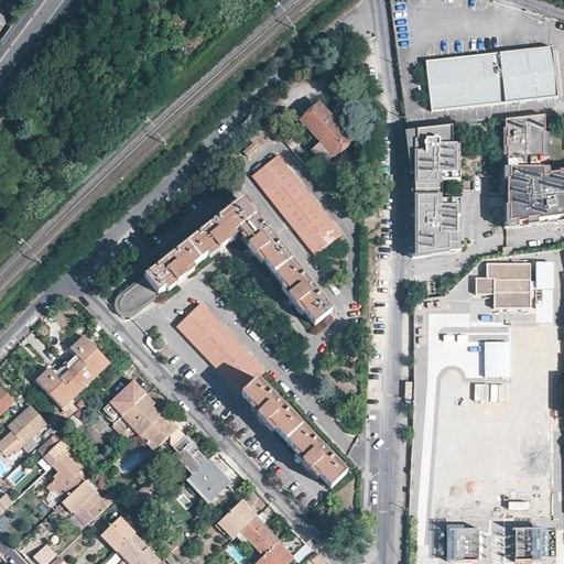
[(563,97),(557,47),(432,63),(438,112),(563,97)]
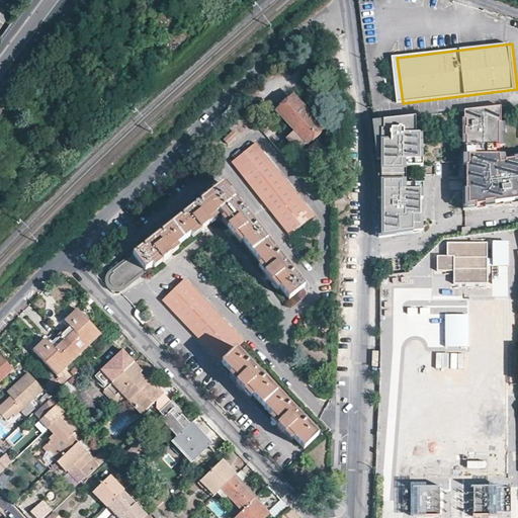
[(322,130),(292,98),(277,111),(294,132),(285,140),(296,153),(322,130)]
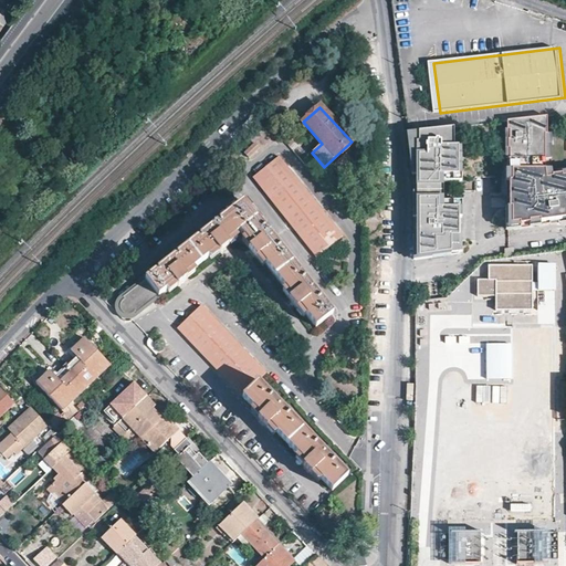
[(555,117),(507,123),(507,230),(509,230),(565,221),(565,174),(552,177),(555,117)]
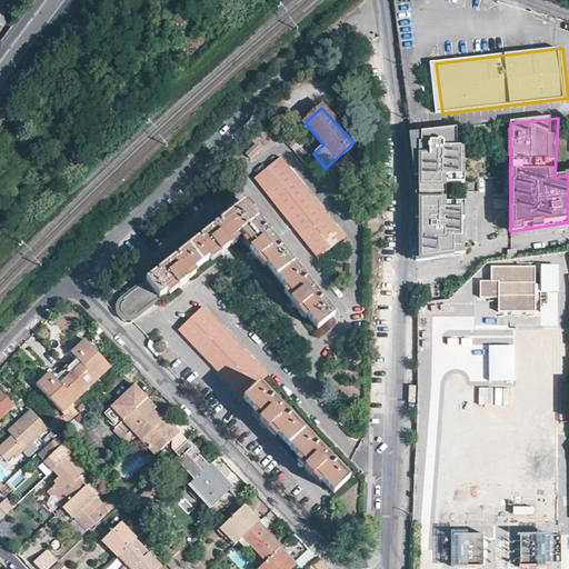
[(459,126),(410,131),(411,141),(417,140),(417,153),(412,153),(417,183),(417,208),(420,208),(420,235),(417,235),(417,259),(460,255),(460,201),(445,201),(445,182),(460,182),(459,126)]
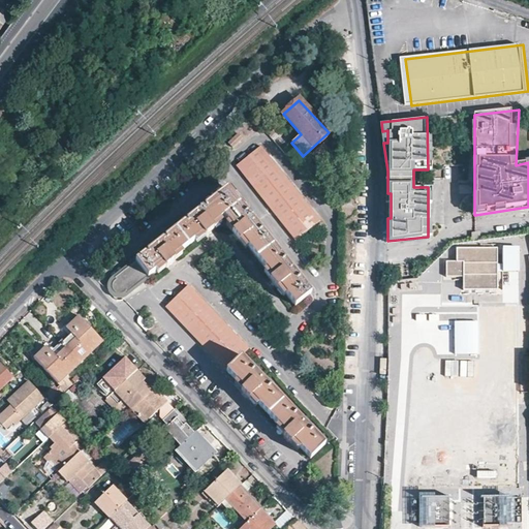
[(243,138),(237,133),(226,143),(231,149),(243,138)]
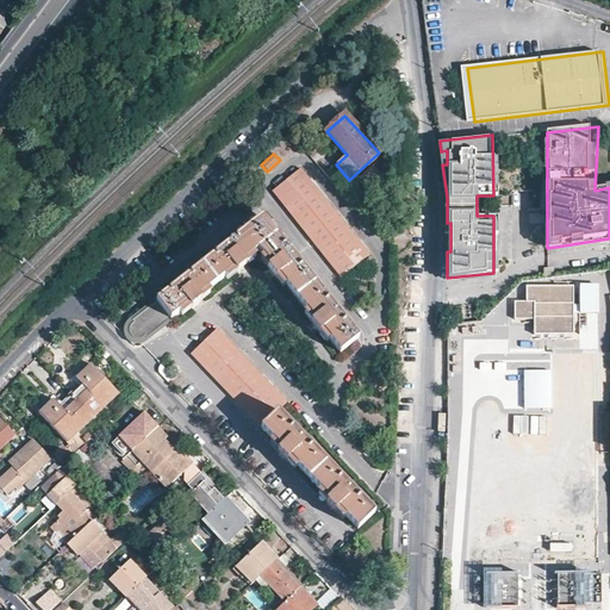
[(369,255),(302,168),(273,191),(341,277),(369,255)]
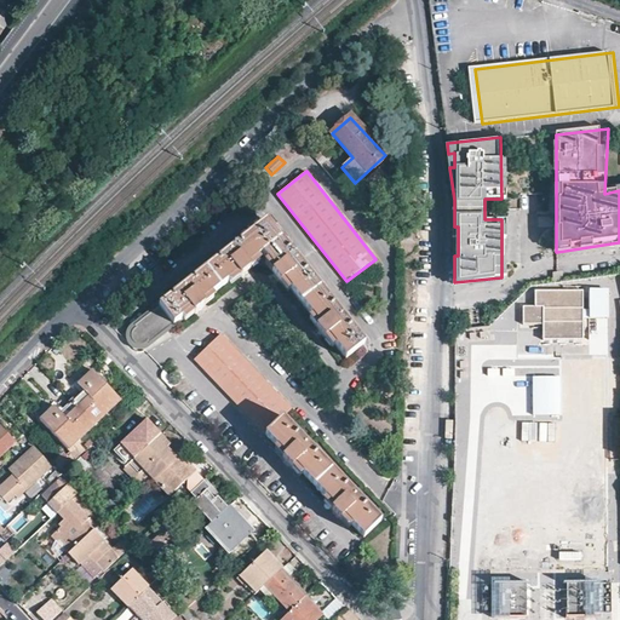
[(365,344),(291,251),(268,219),(135,325),(136,326),(132,332),(133,339),(139,344),(147,344),(148,343),(149,344),(191,311),(194,314),(205,305),(202,302),(237,275),(240,277),(251,269),(248,267),(263,254),(275,270),(271,273),(281,282),(283,281),(320,326),(316,328),(325,339),(327,336),(345,359),(365,344)]
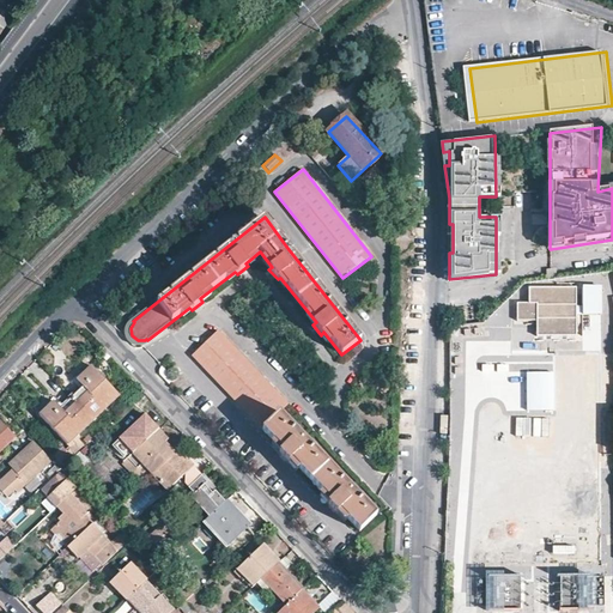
[(575,303),(575,286),(529,286),(528,303),(519,303),(519,319),(536,319),(536,333),(575,333),(575,314),(598,314),(598,286),(580,286),(580,303),(575,303)]
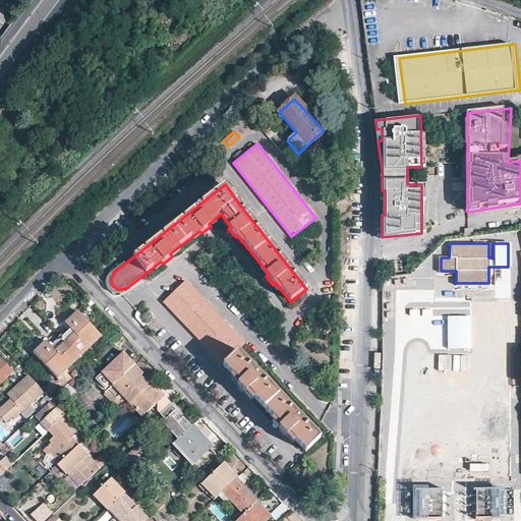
[(300,418),(238,351),(244,345),(185,282),(164,302),(193,335),(244,388),(285,430),(305,452),(321,438),(300,418)]
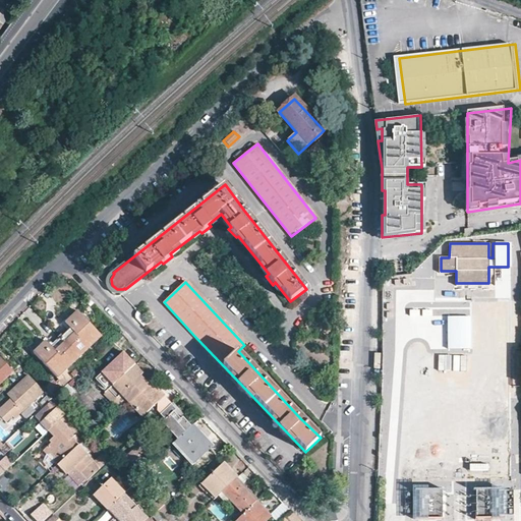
[(58,378),(101,336),(78,311),(70,320),(68,316),(61,323),(67,330),(61,336),(54,343),(47,337),(41,343),(43,345),(35,353),(58,378)]
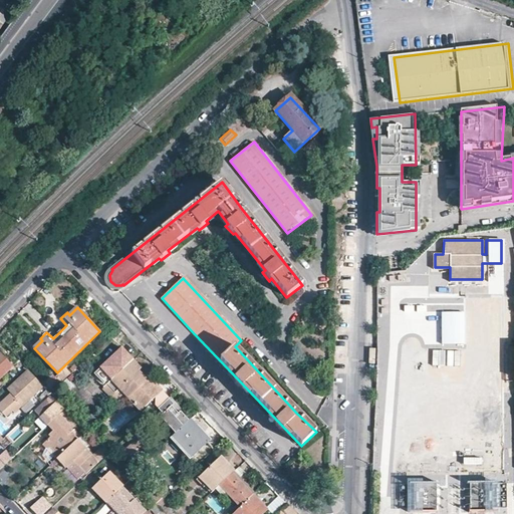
[(464,311),(441,312),(442,343),(465,343),(464,311)]
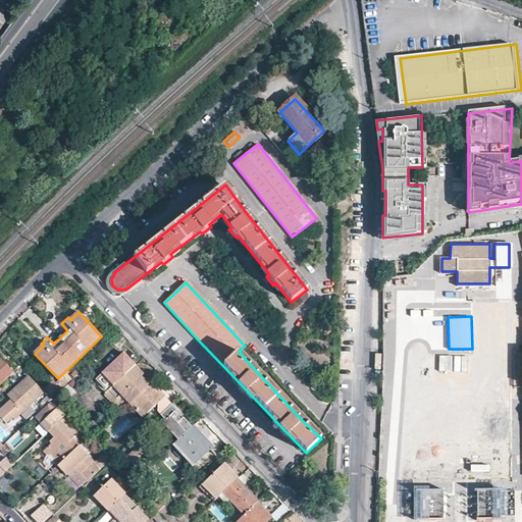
[(134,365),(122,353),(94,379),(106,392),(108,390),(134,365)]
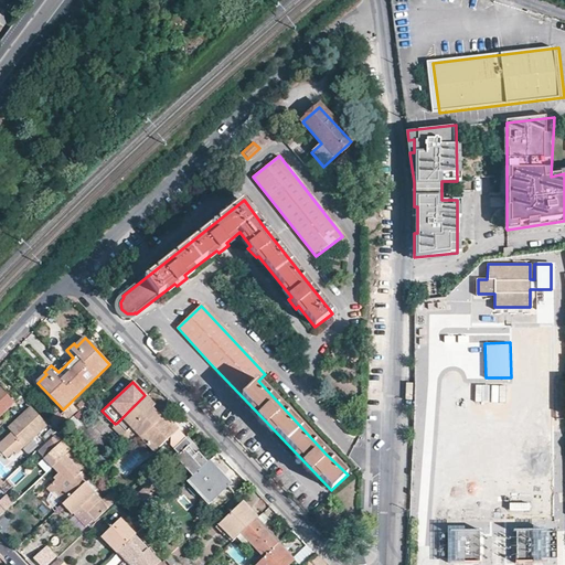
[(0,390),(0,417),(16,404),(1,388),(0,390)]
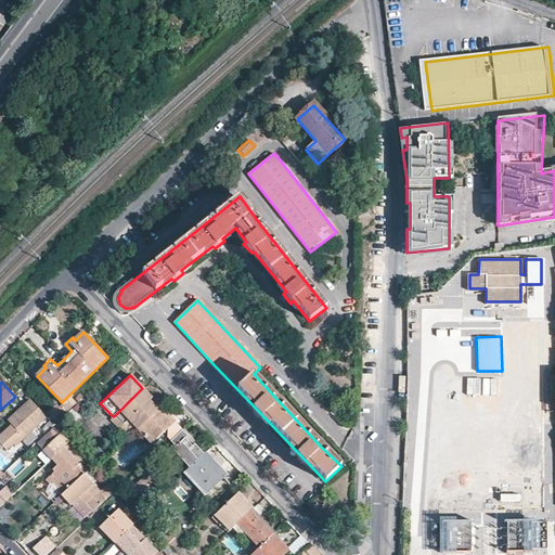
[(147,392),(142,388),(115,415),(133,435),(139,430),(142,426),(158,411),(149,401),(149,400),(144,396),(147,392)]
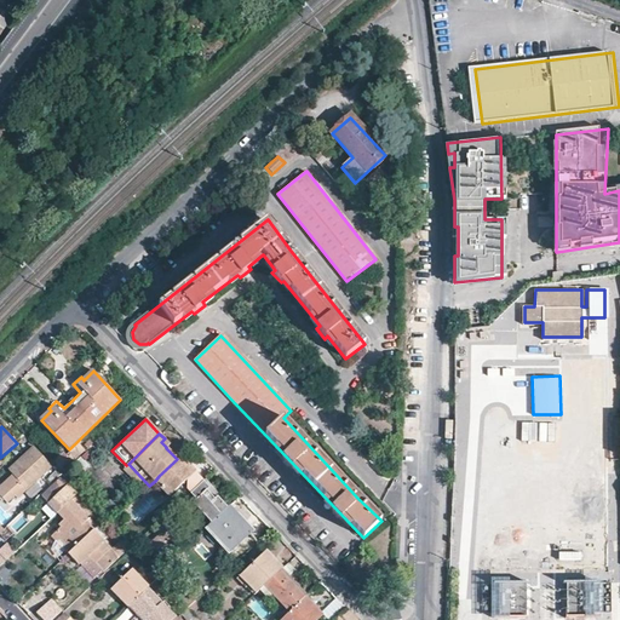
[(75,458),(85,451),(79,445),(69,452),(75,458)]
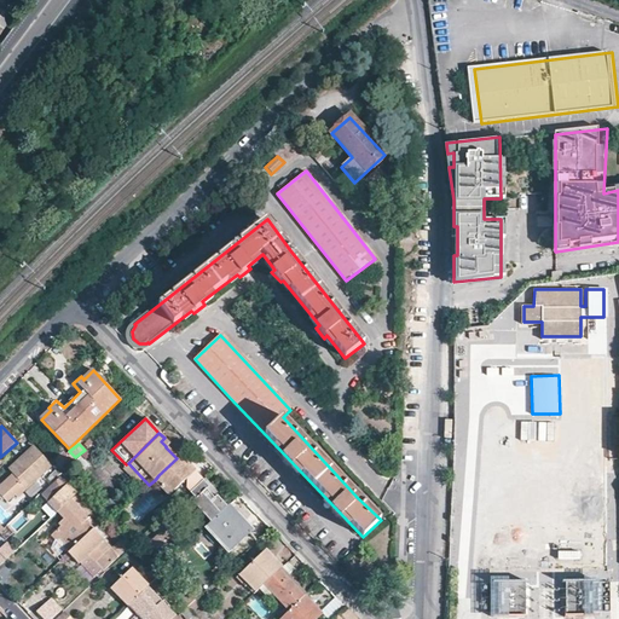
[(52,466),(34,447),(11,469),(15,472),(0,485),(0,490),(11,501),(18,493),(21,496),(29,487),(52,466)]
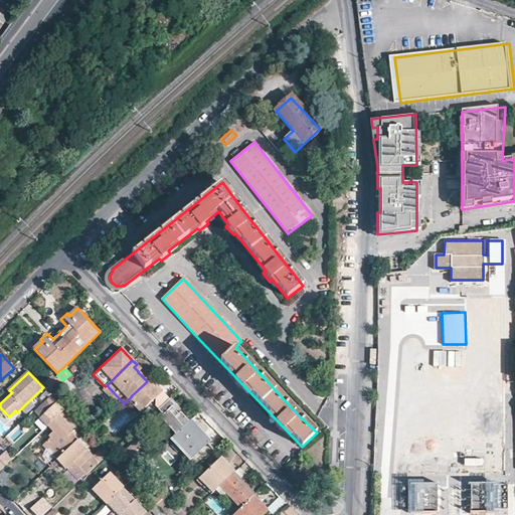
[(51,389),(58,382),(53,376),(45,384),(51,389)]
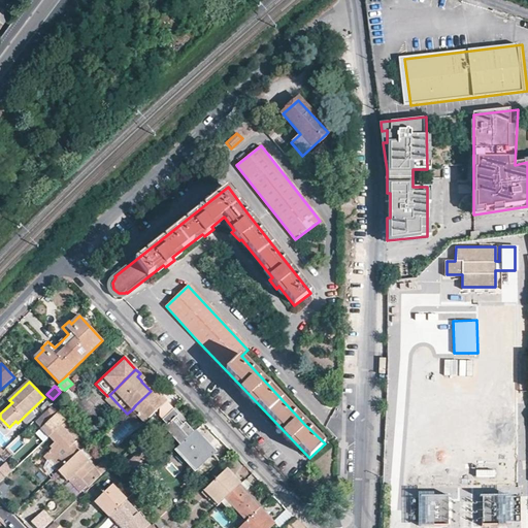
[(138,409),(138,416),(139,417),(141,416),(145,416),(149,419),(155,413),(163,420),(173,410),(174,409),(168,402),(164,405),(162,404),(161,396),(160,393),(153,393),(151,391),(135,405),(138,409)]
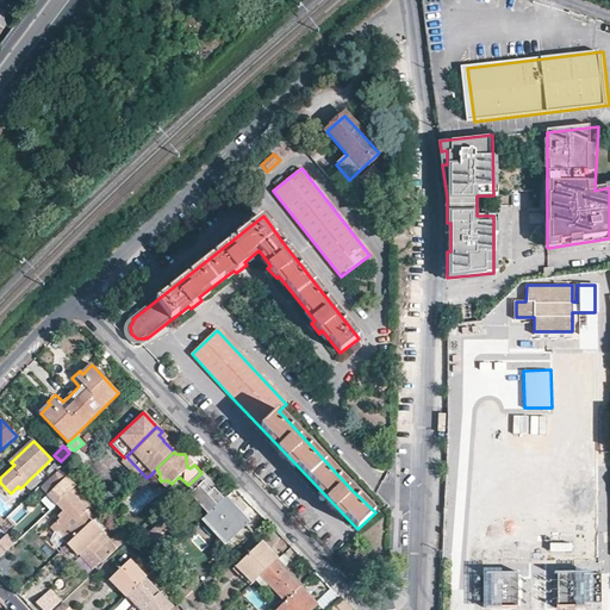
[(147,478),(126,456),(124,458),(124,459),(144,480),(147,478)]
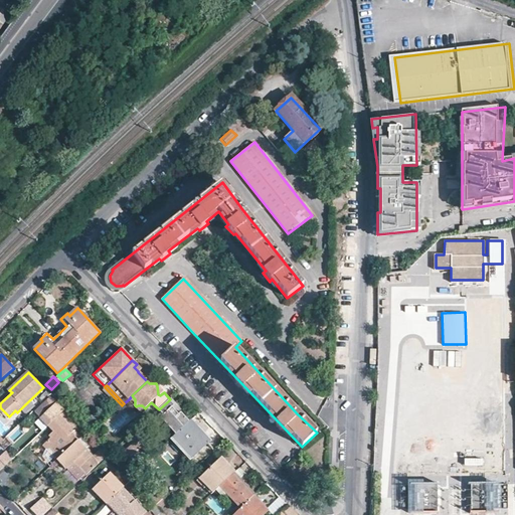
[(66,409),(52,395),(36,410),(49,425),(58,416),(66,409)]
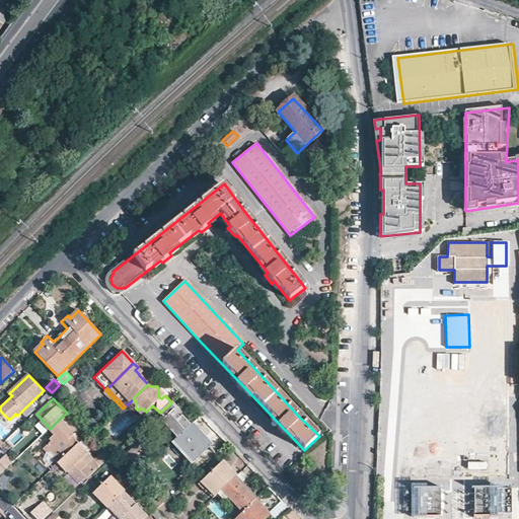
[(176,439),(191,426),(181,416),(178,418),(172,411),(175,409),(170,403),(160,413),(159,414),(163,419),(160,421),(176,439)]
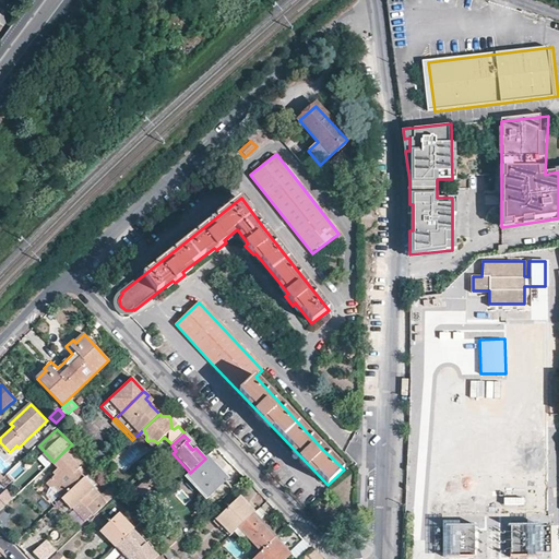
[(72,444),(63,452),(78,467),(86,460),(72,444)]
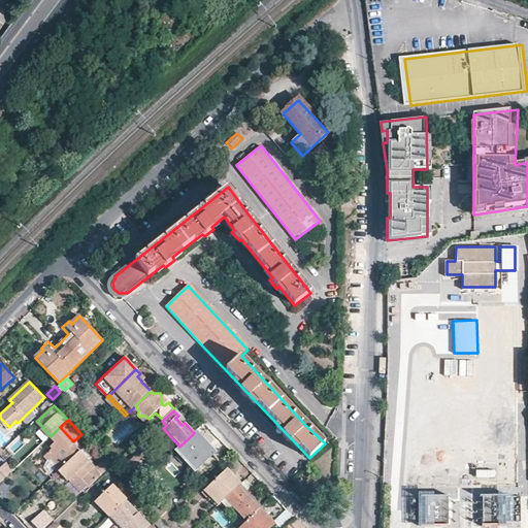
[(73,441),(60,427),(51,436),(50,437),(55,443),(52,446),(54,449),(52,450),(44,457),(48,461),(52,461),(53,460),(55,462),(55,468),(58,472),(61,470),(79,453),(73,446),(75,443),(73,441)]
